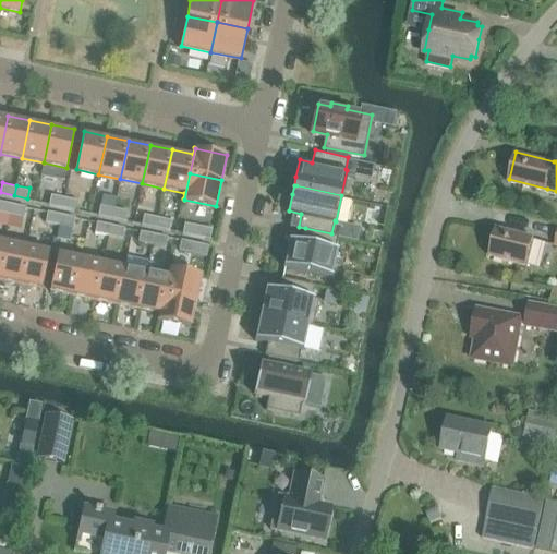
[(49,203),(63,206),(65,195),(51,192),(49,203)]
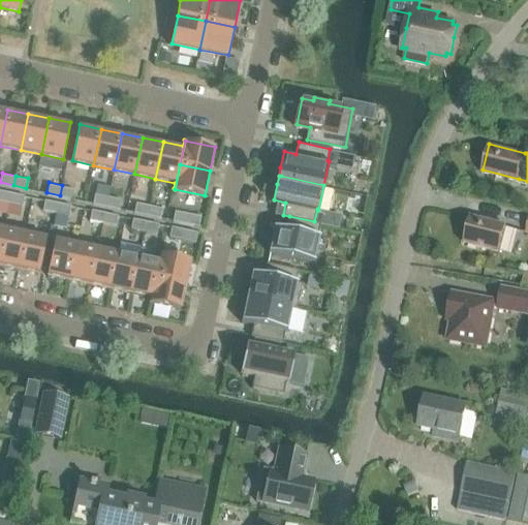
[(75,188),(62,185),(60,195),(73,198),(75,188)]
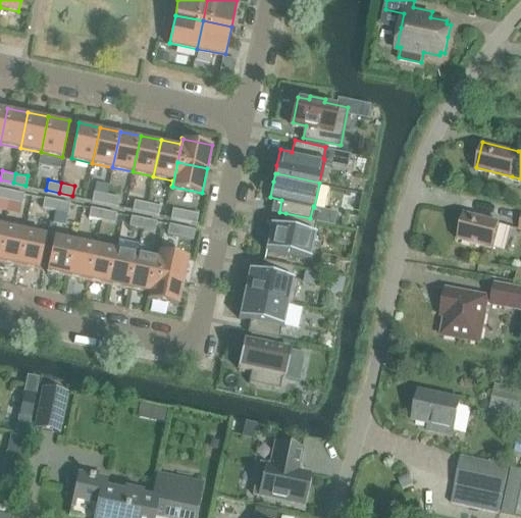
[(12,189),(0,186),(0,196),(10,199),(12,189)]
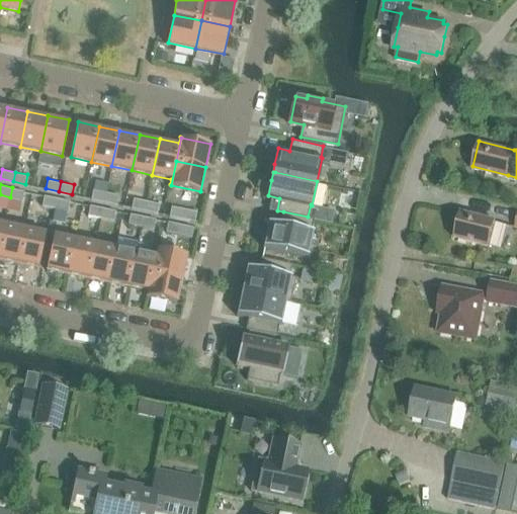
[(24,190),(12,187),(10,197),(22,200),(24,190)]
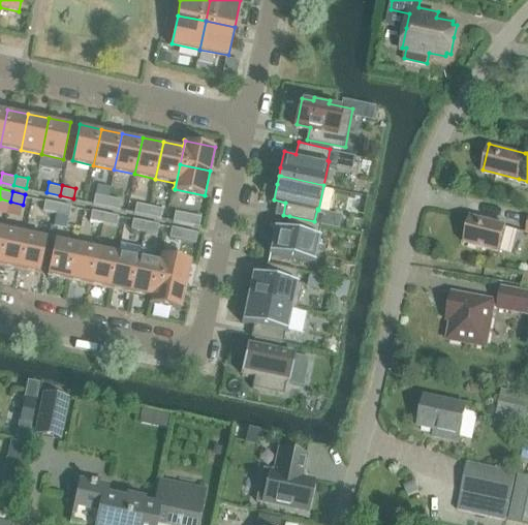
[(93,203),(106,205),(109,195),(96,192),(93,203)]
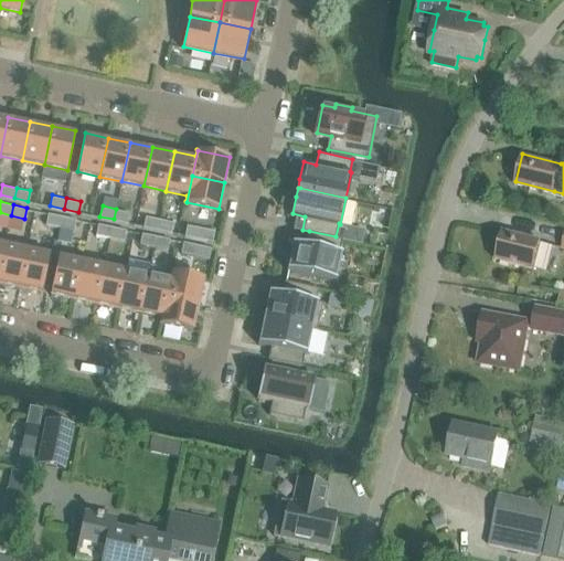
[(130,211),(116,209),(114,219),(128,222),(130,211)]
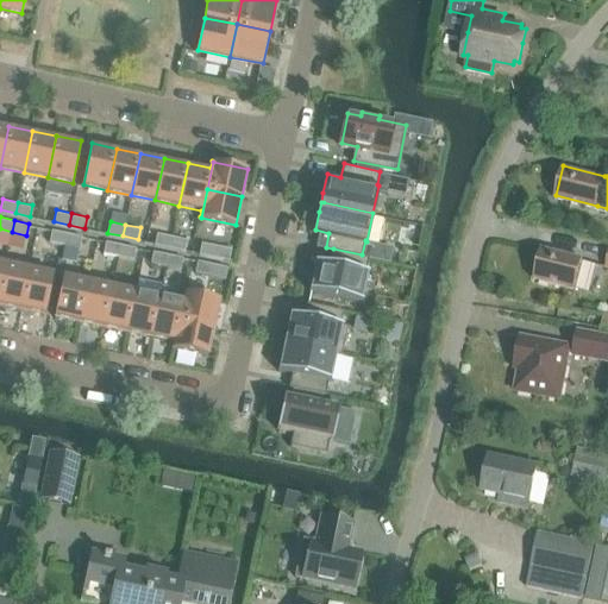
[(68,232),(52,228),(50,240),(66,243),(68,232)]
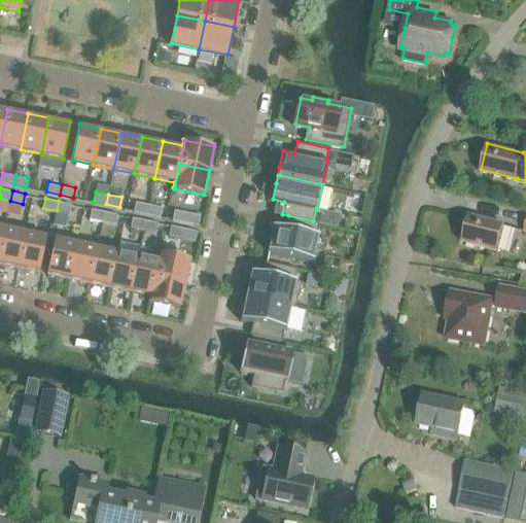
[(134,210),(147,213),(149,203),(136,200),(134,210)]
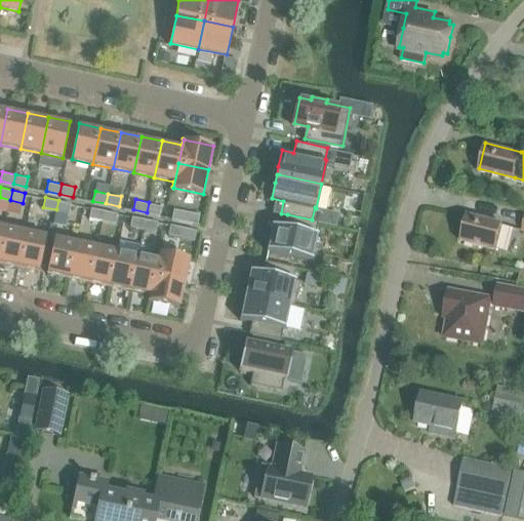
[(72,202),(58,200),(56,209),(69,212),(72,202)]
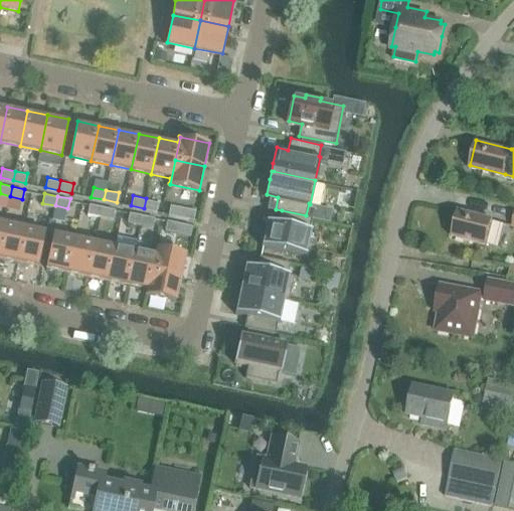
[(159,201),(146,198),(144,208),(157,211),(159,201)]
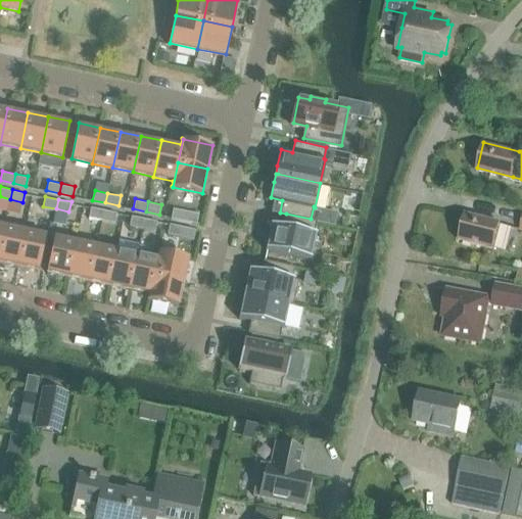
[(104,208),(91,205),(89,216),(102,219),(104,208)]
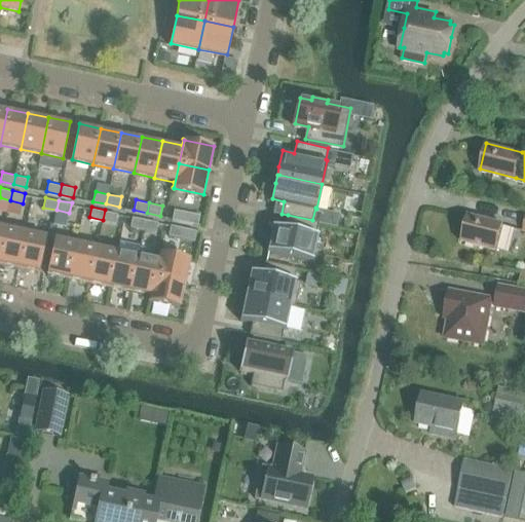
[(173,218),(186,221),(188,211),(175,208),(173,218)]
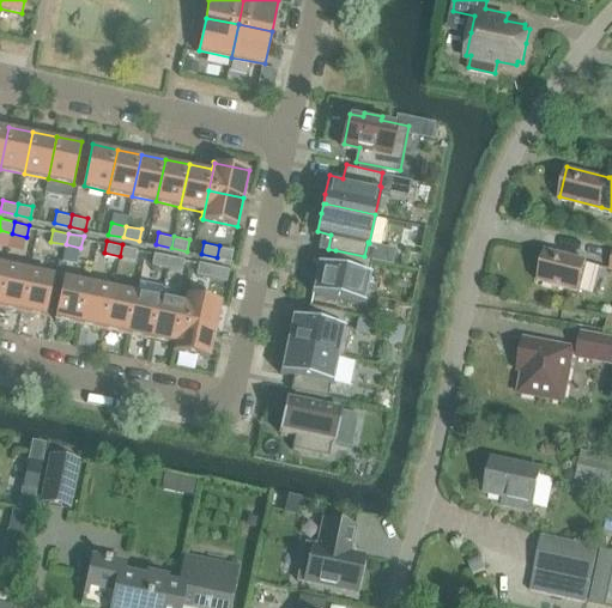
[(138,248),(122,244),(120,256),(135,260),(138,248)]
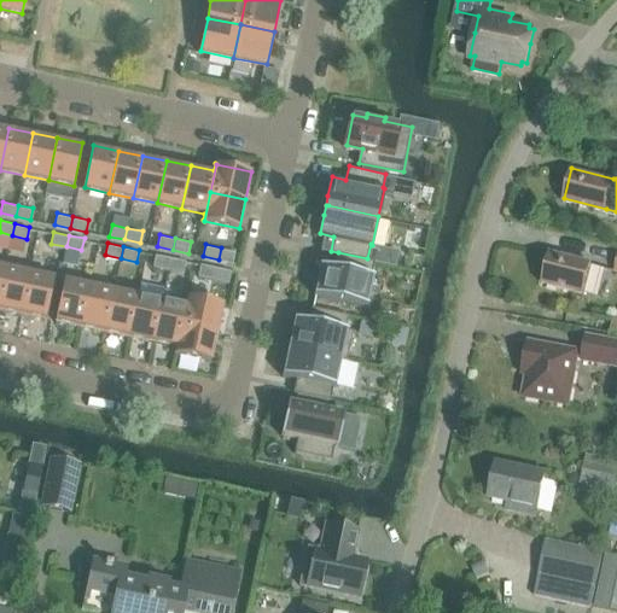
[(236,251),(221,247),(219,260),(233,263),(236,251)]
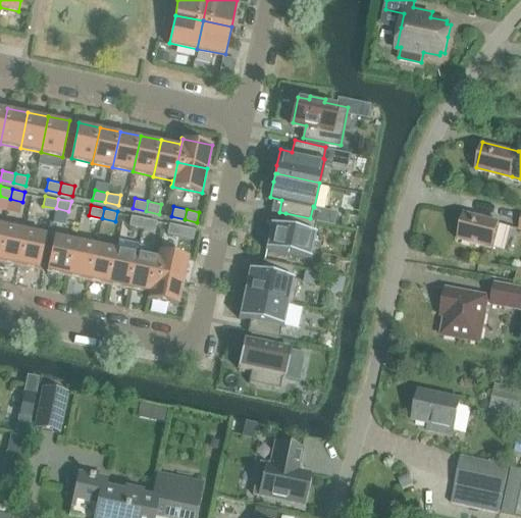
[(465,211),(458,238),(493,246),(501,220),(465,211)]
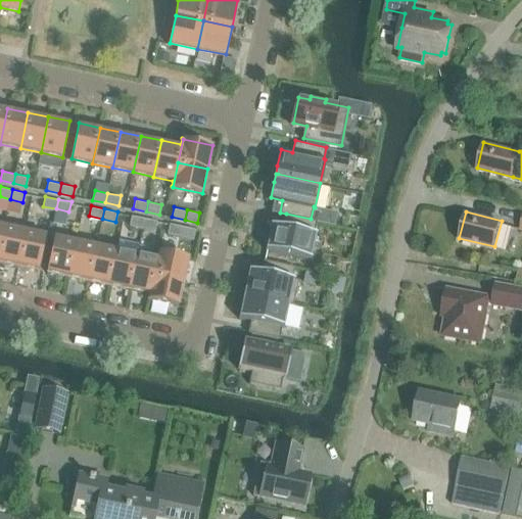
[(284,226),(272,223),(271,224),(272,224),(267,247),(266,248),(312,257),(312,256),(316,234),(317,234),(317,232),(315,232),(317,220),(311,219),(286,214),(284,226)]
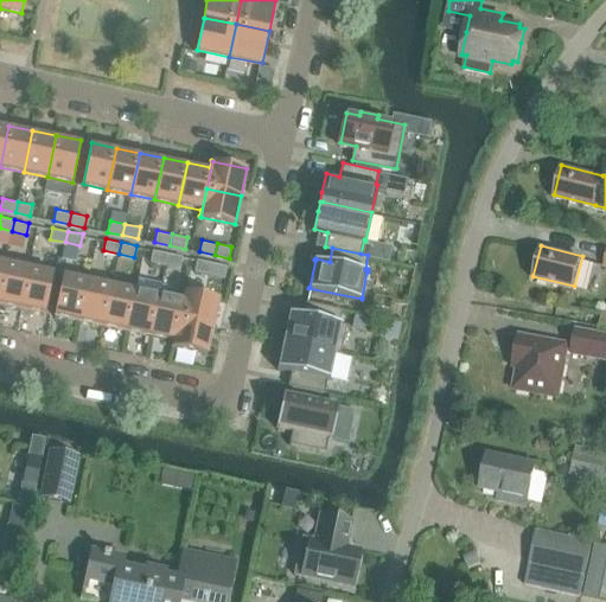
[(168,251),(153,249),(151,261),(166,263),(168,251)]
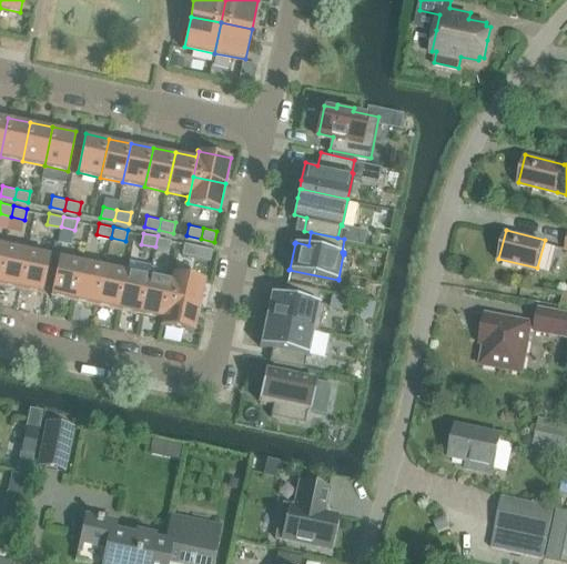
[(172,239),(158,235),(155,247),(170,250),(172,239)]
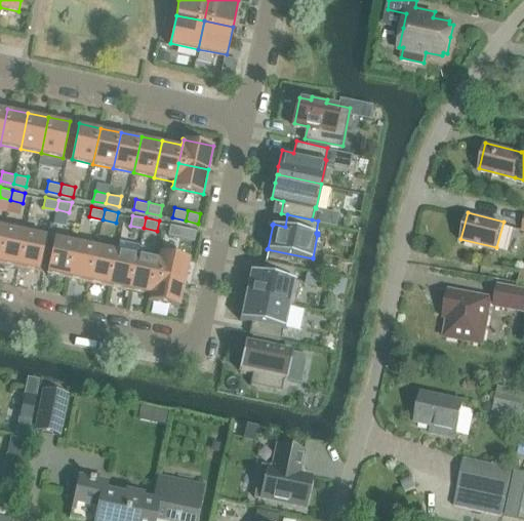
[(184,226),(171,224),(169,234),(182,236),(184,226)]
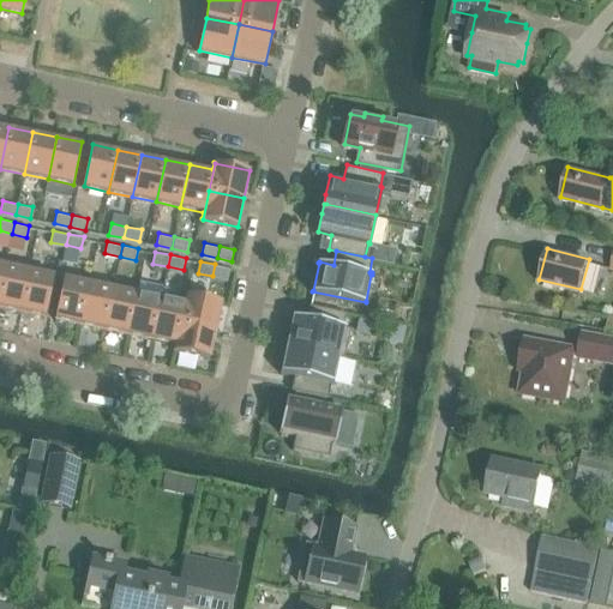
[(0,287),(0,306),(20,311),(29,269),(5,263),(0,287)]
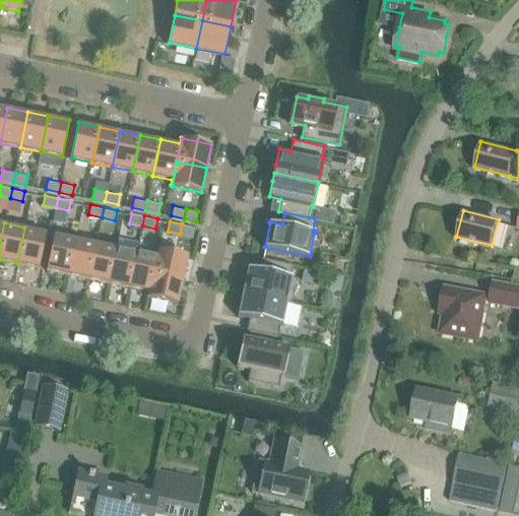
[(195,227),(182,223),(180,234),(193,237),(195,227)]
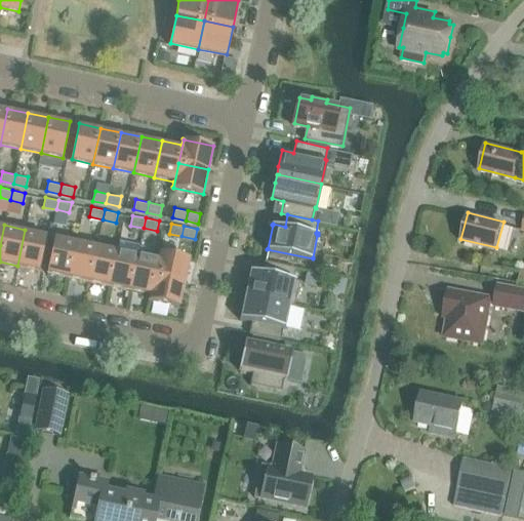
[(17,266),(39,270),(46,234),(25,230),(17,266)]
